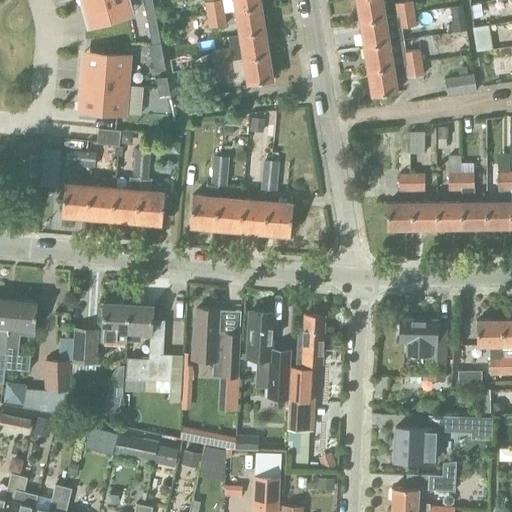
[(85,0),(89,11),(120,2),(121,4),(125,3),(124,1),(126,1),(125,0),(85,0)]
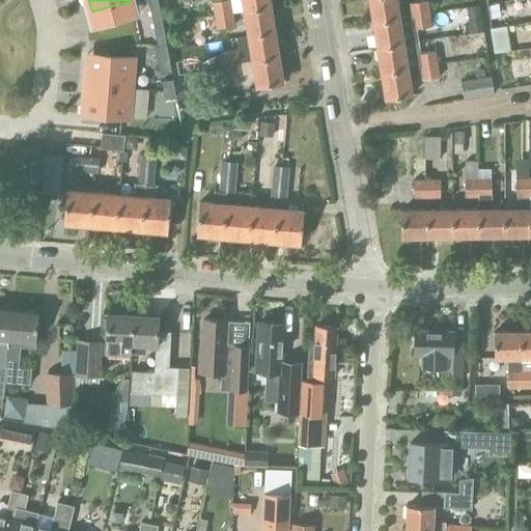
[(160,6),(158,0),(148,0),(150,8),(160,6)]
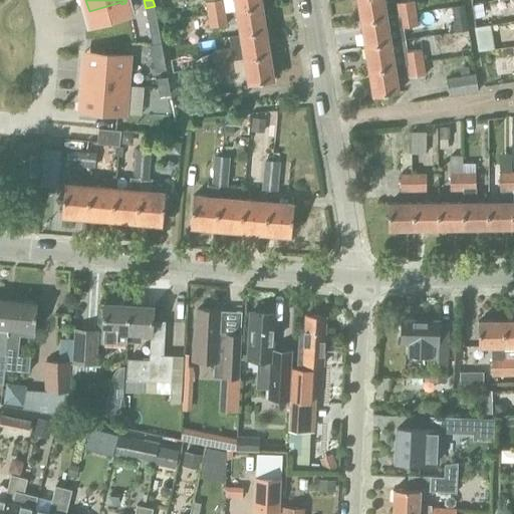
[(237,9),(262,5),(260,0),(214,0),(206,1),(208,13),(208,14),(226,11),(237,9)]
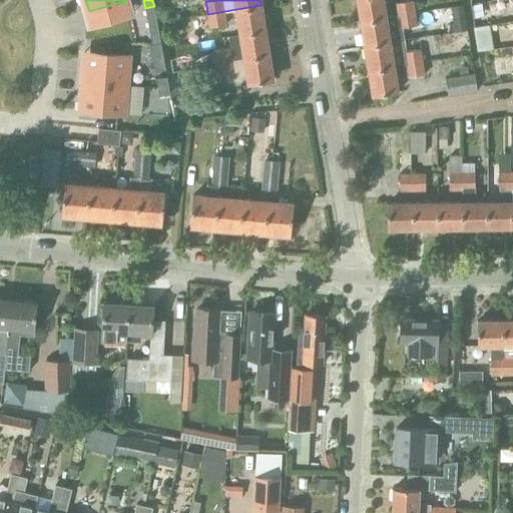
[(383,0),(358,0),(362,21),(386,17),(386,16),(383,0)]
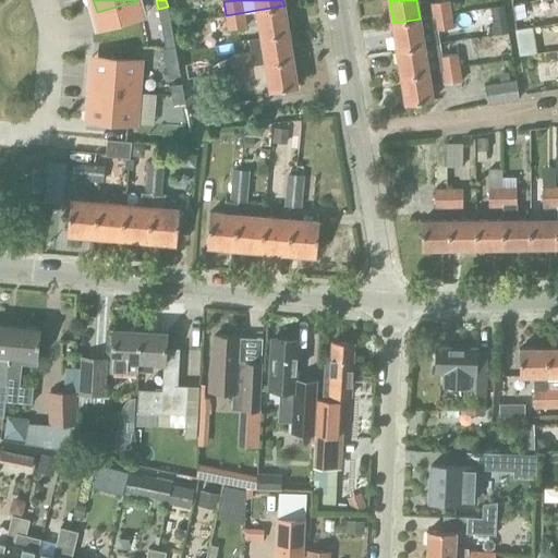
[(439,0),(432,2),(434,15),(453,12),(451,0),(439,0)]
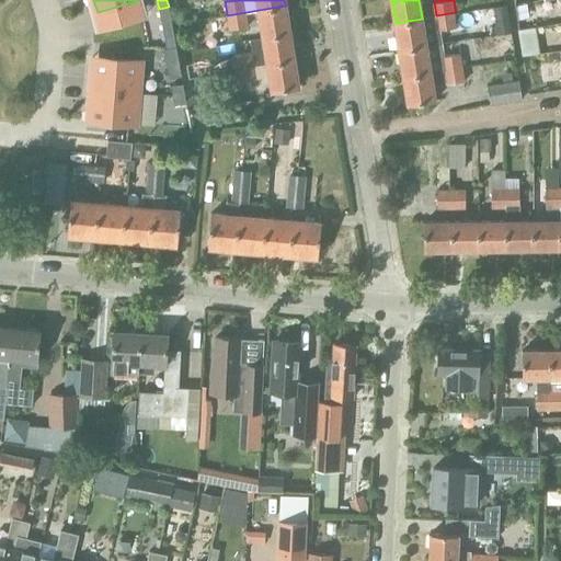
[(259,10),(263,36),(290,32),(286,6),(259,10)]
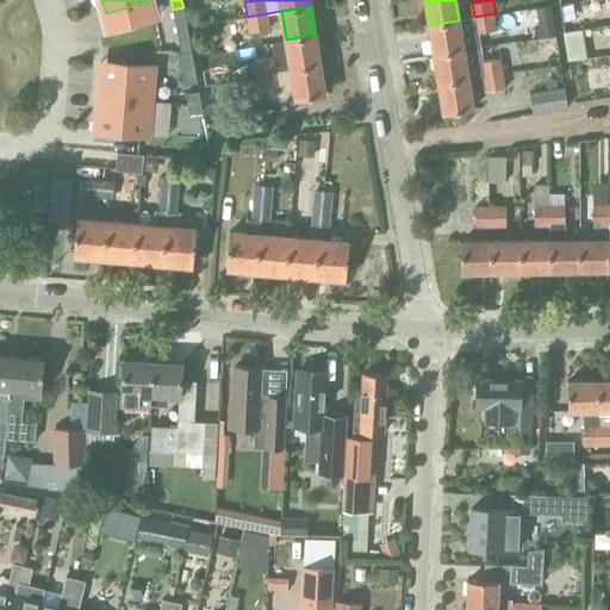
[(186,22),(184,7),(173,10),(175,24),(186,22)]
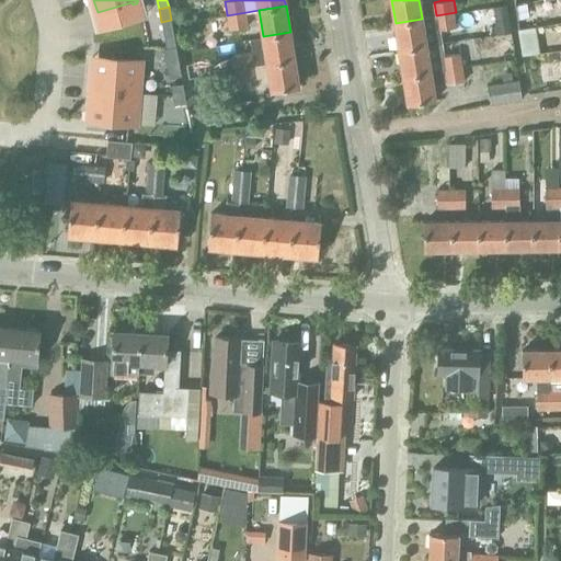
[(227,15),(229,29),(249,25),(247,12),(227,15)]
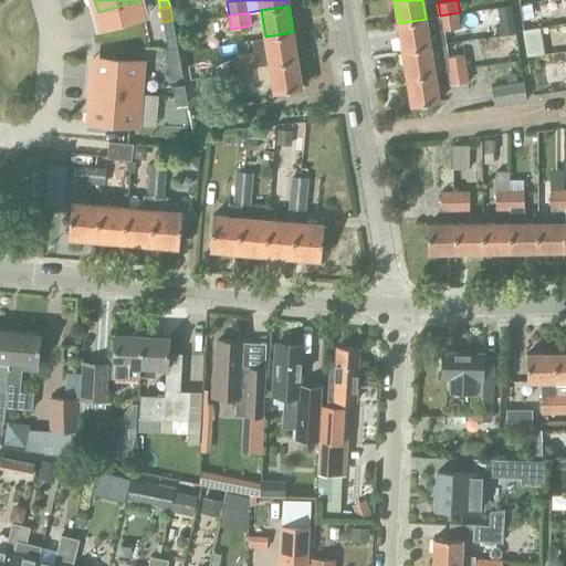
[(463,28),(460,12),(440,16),(442,30),(463,28)]
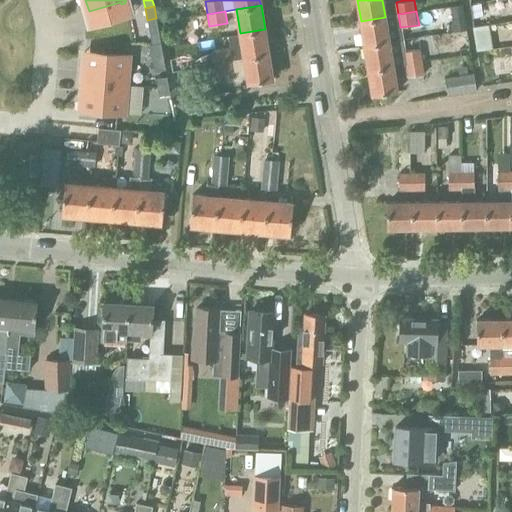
[(385,17),(361,21),(365,45),(389,41),(387,29),(385,17)]
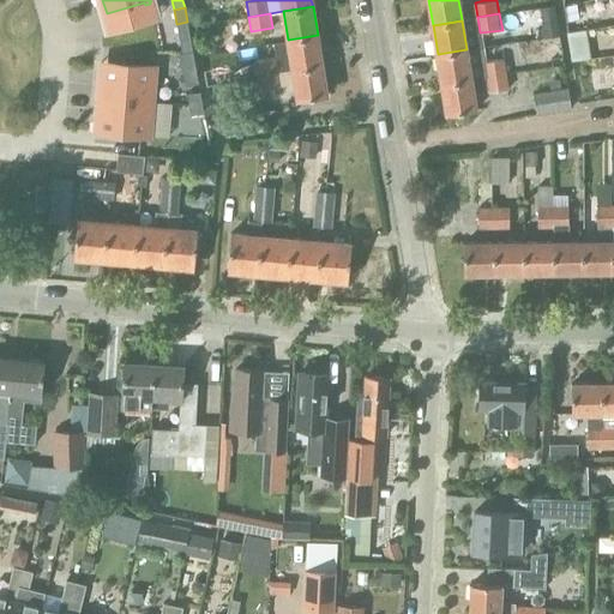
[(190,36),(187,22),(176,24),(180,38),(190,36)]
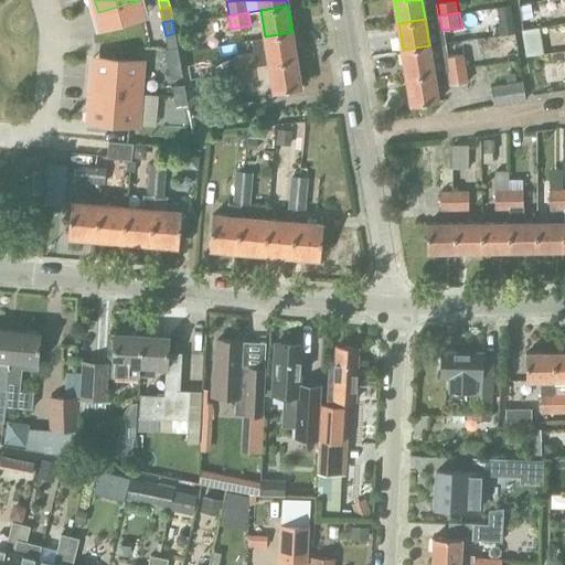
[(265,36),(253,39),(256,53),(258,66),(269,64),(297,60),(292,32),(265,36)]
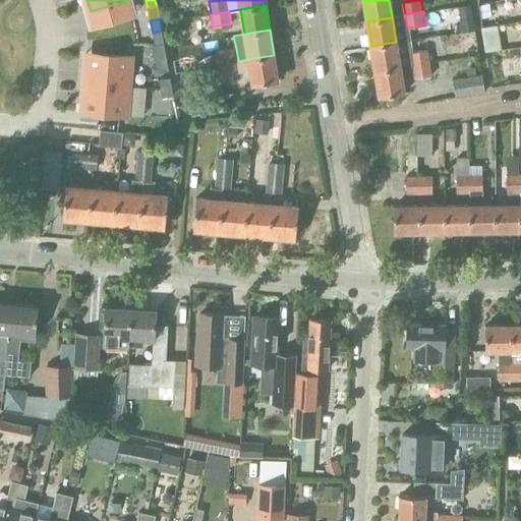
[(164,43),(161,31),(153,33),(155,45),(164,43)]
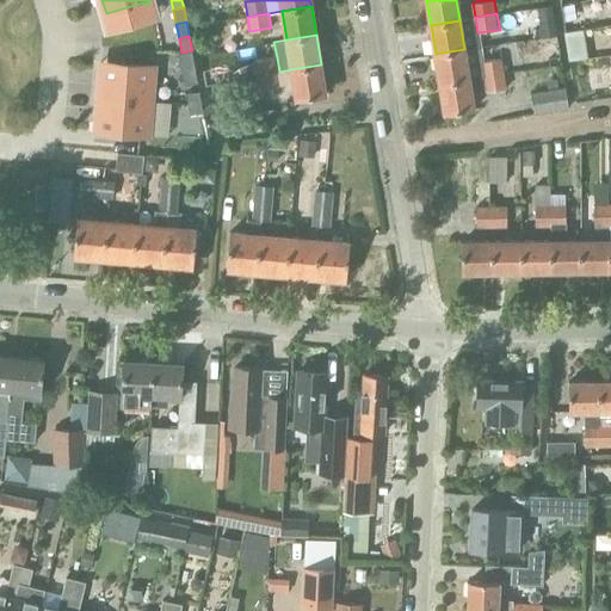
[(600,39),(573,41),(574,60),(602,59),(600,39)]
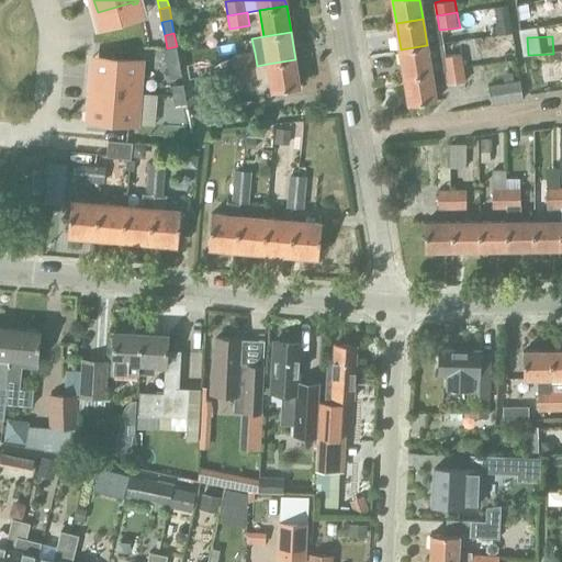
[(427,45),(401,49),(405,76),(430,71),(447,69),(464,66),(462,53),(445,55),(429,58),(427,45)]
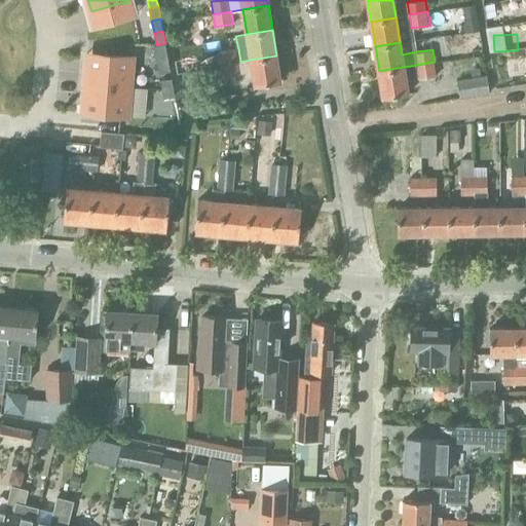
[(222,64),(240,62),(238,49),(220,52),(222,64)]
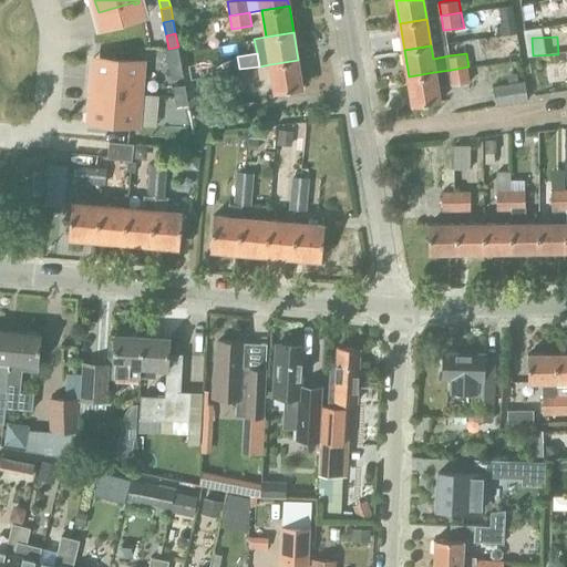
[(100,58),(98,91),(142,94),(145,61),(100,58)]
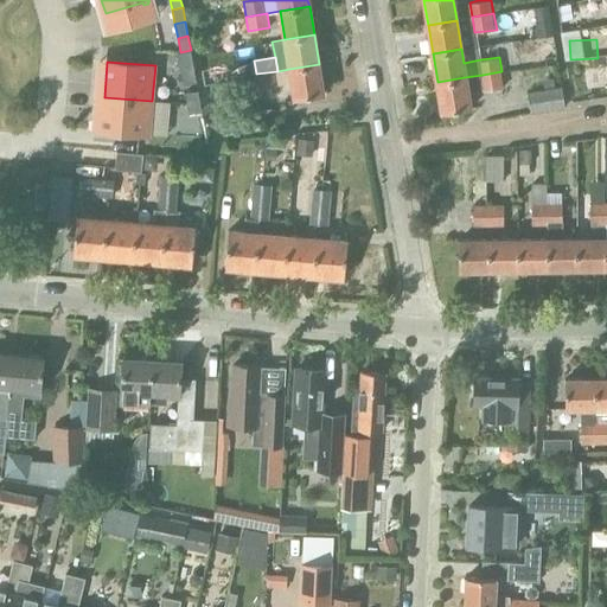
[(319,64),(289,69),(294,98),(324,94),(319,64)]
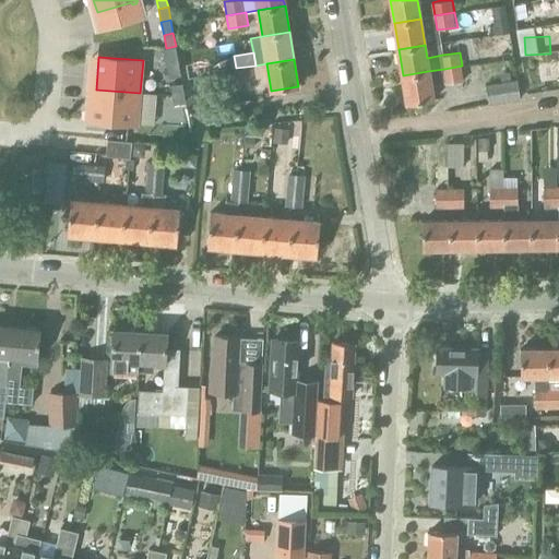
[(256,66),(236,68),(239,83),(258,80),(256,66)]
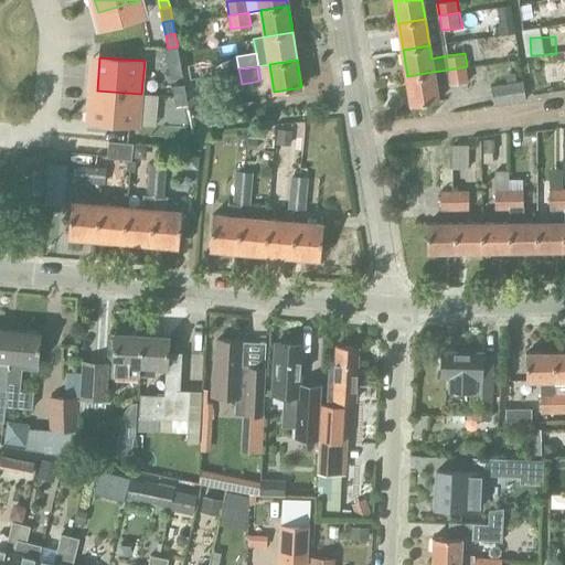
[(467,66),(449,70),(451,84),(469,81),(467,66)]
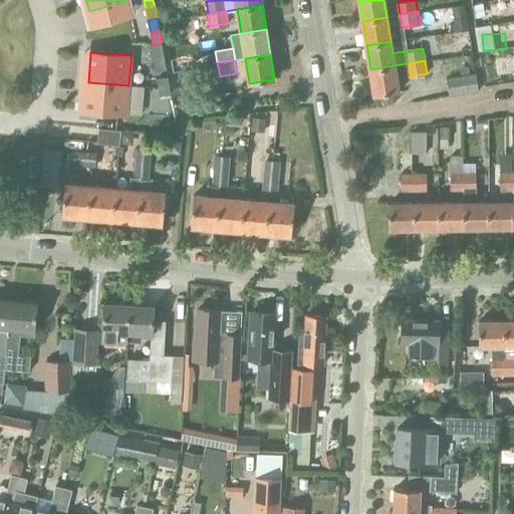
[(212,63),(195,63),(195,90),(213,90),(212,63)]
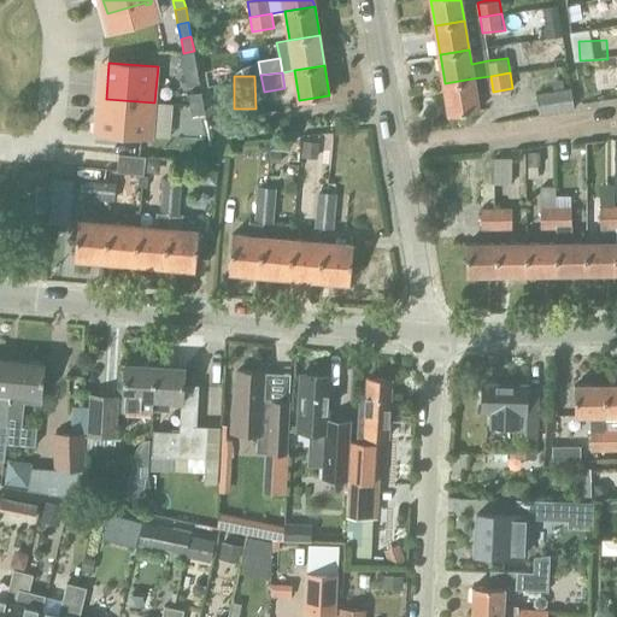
[(472,78),(445,83),(450,113),(479,109),(476,94),(491,92),(493,92),(491,76),(472,78)]
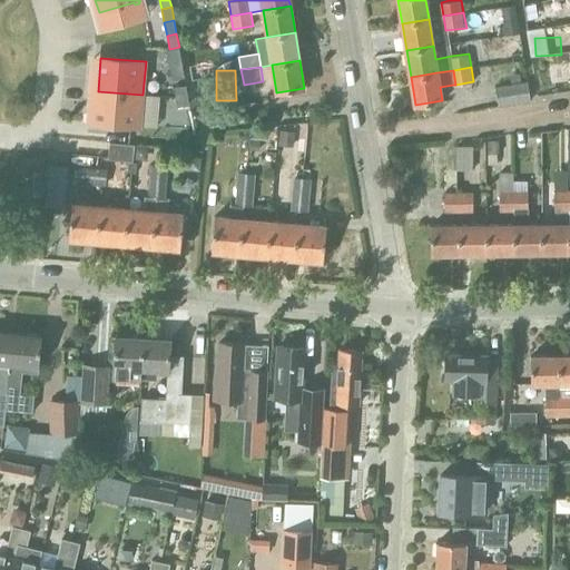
[(216,99),(214,80),(193,82),(195,101),(216,99)]
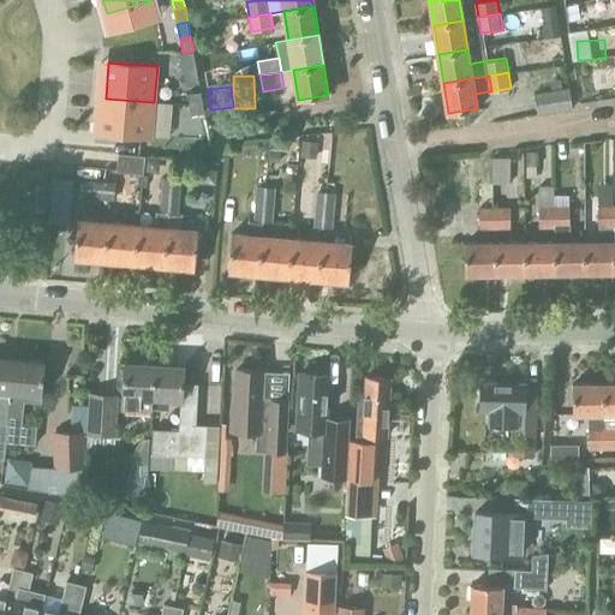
[(572,108),(569,88),(533,93),(537,114),(572,108)]
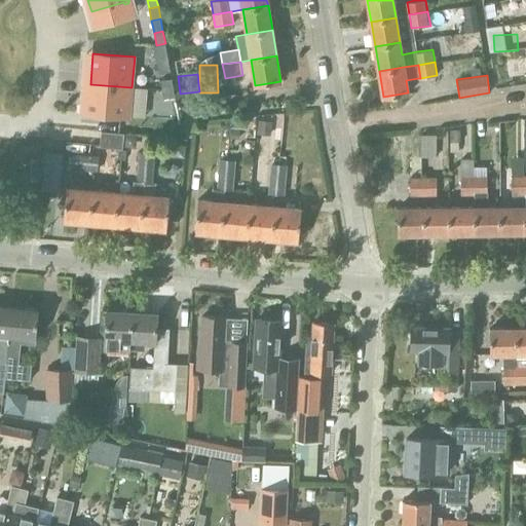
[(174,87),(172,78),(161,80),(163,88),(174,87)]
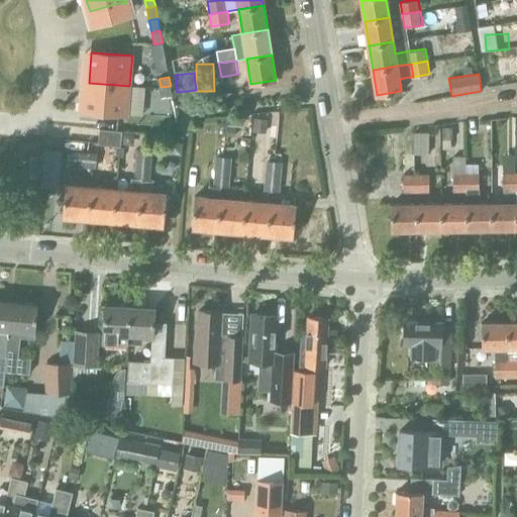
[(129,86),(89,83),(87,112),(127,115),(129,86)]
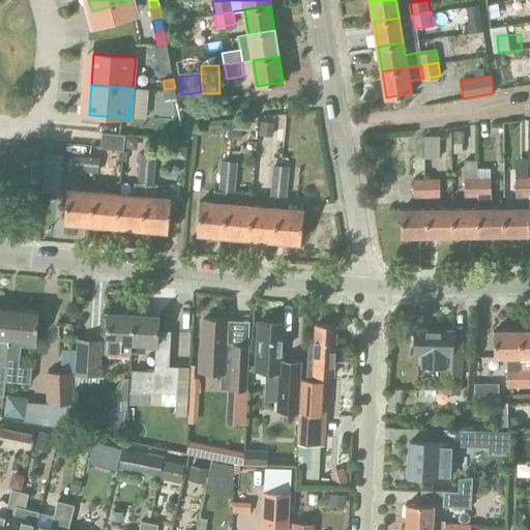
[(166,98),(176,96),(175,88),(165,89),(166,98)]
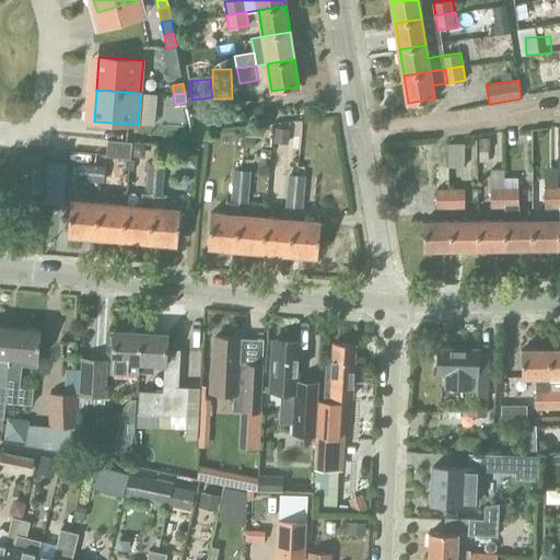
[(268,118),(265,184),(283,185),(286,119),(268,118)]
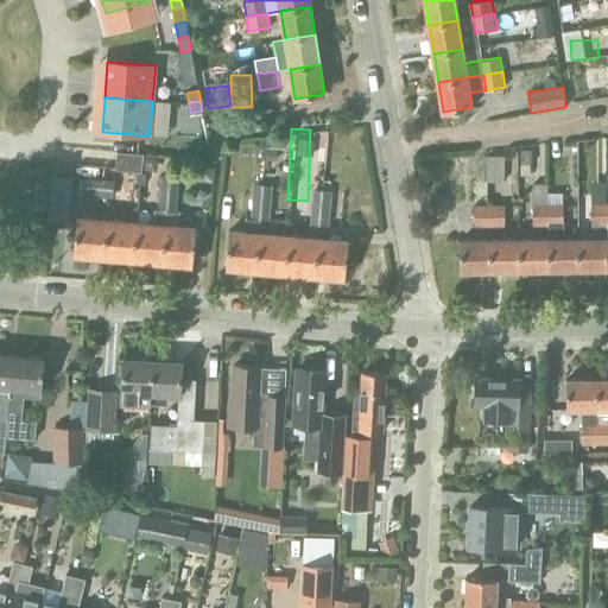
[(533,151),(523,151),(523,165),(533,165),(533,151)]
